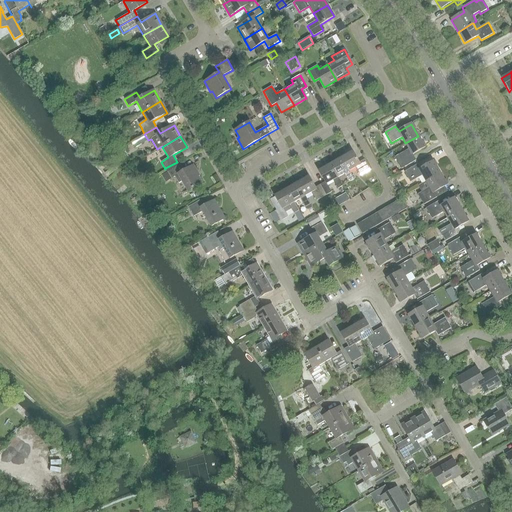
[(418,136),(405,143),(409,149),(394,158),(401,169),(416,161),(412,155),(425,147),(418,136)]
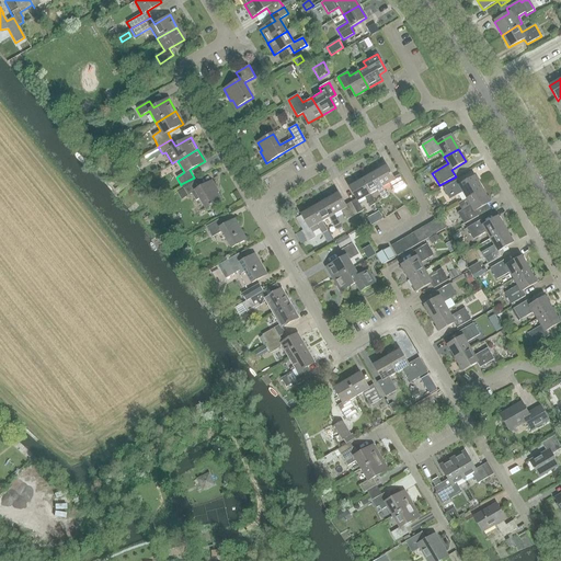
[(156,158),(151,151),(144,156),(148,162),(156,158)]
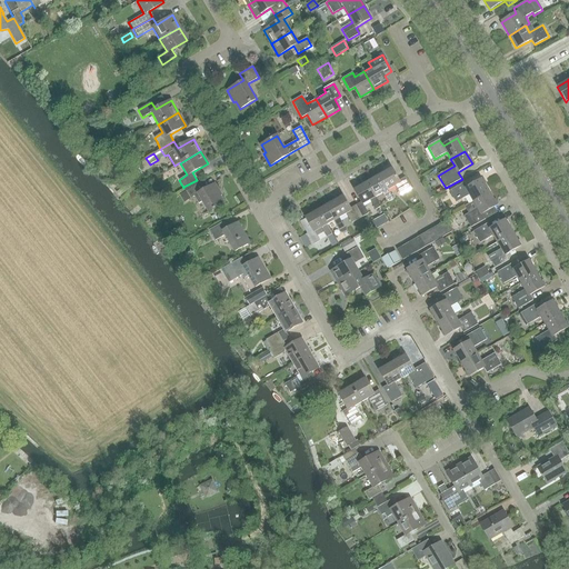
[(388,190),(395,187),(400,196),(411,189),(405,178),(399,181),(391,168),(379,176),(388,190)]
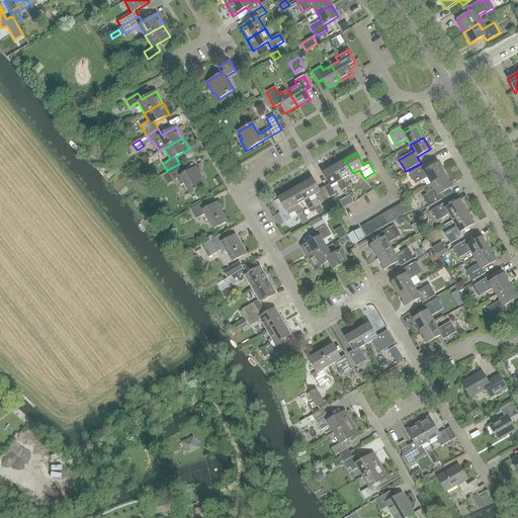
[(358,182),(353,173),(345,160),(334,166),(342,180),(348,176),(353,185),(358,182)]
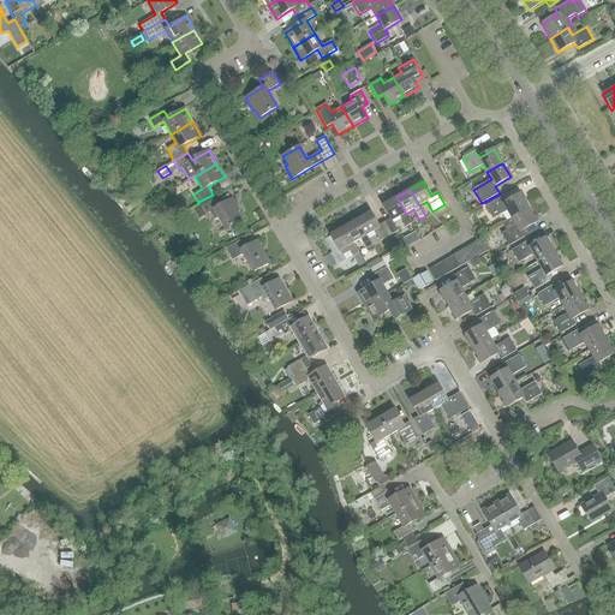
[(507,212),(512,219),(529,208),(520,193),(505,203),(501,198),(485,207),(493,220),(507,212)]
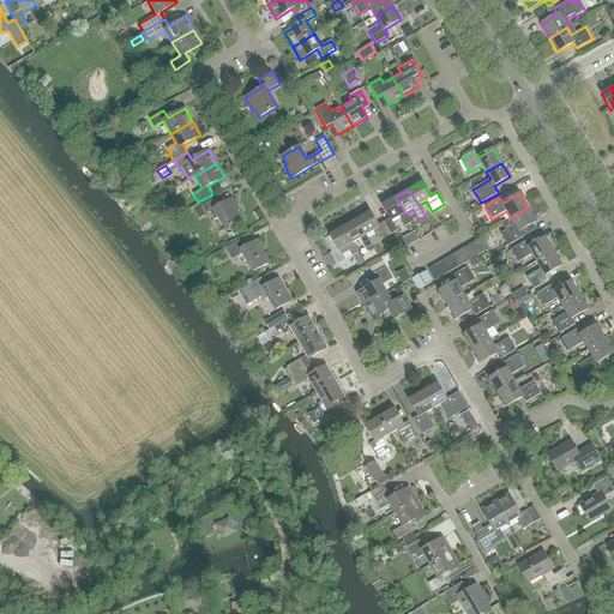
[(212,194),(198,202),(200,206),(215,198),(212,194)]
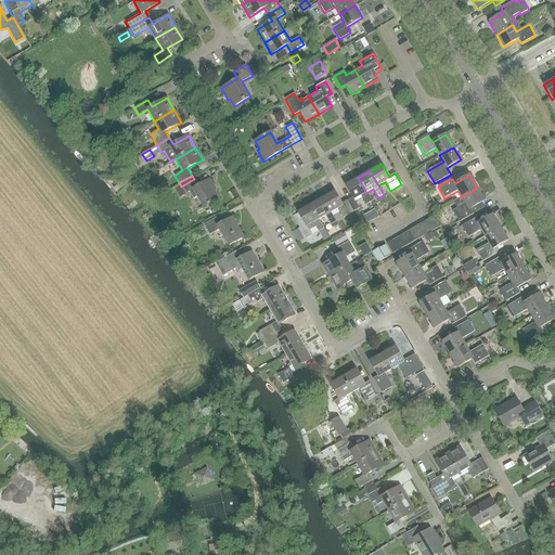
[(372,202),(366,193),(358,178),(346,185),(352,197),(347,201),(353,211),(359,209),(353,199),(361,195),(365,205),(372,202)]
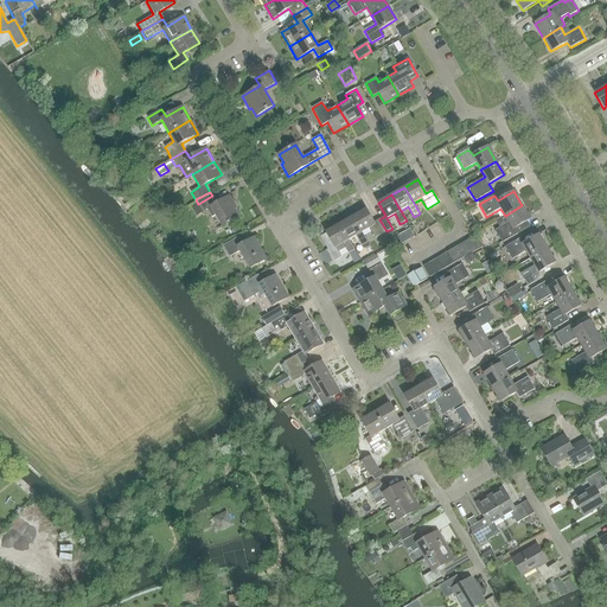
[(223,228),(240,218),(235,210),(236,209),(229,197),(218,203),(213,196),(212,196),(198,204),(203,211),(203,212),(208,210),(211,217),(216,215),(223,228)]
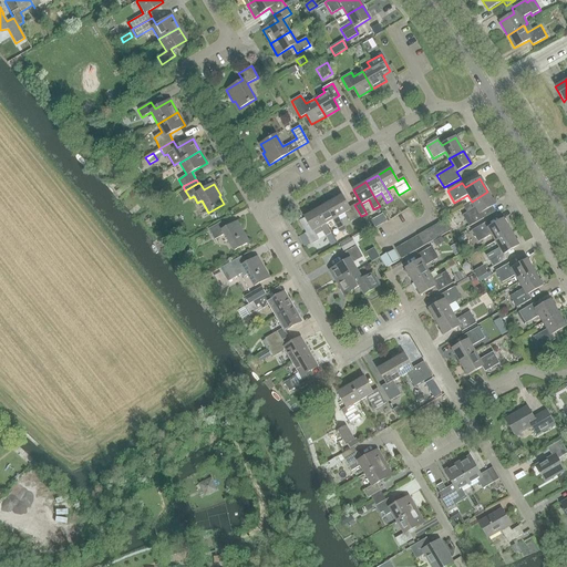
[(123,186),(115,192),(119,196),(130,187),(129,185),(123,186)]
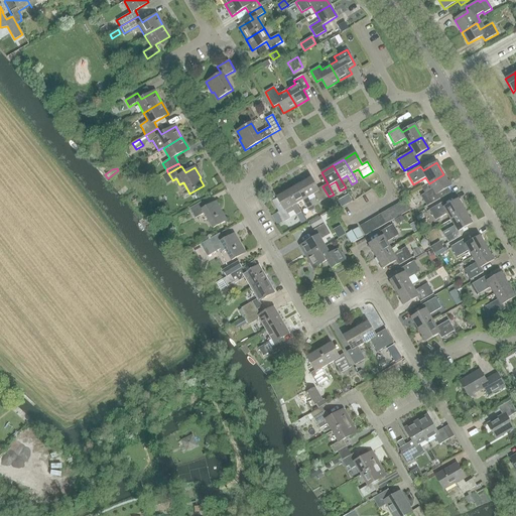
[(168,173),(162,177),(166,183),(172,179),(168,173)]
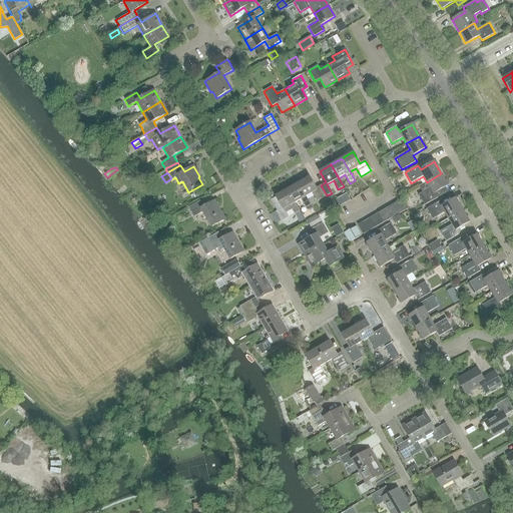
[(441,173),(427,182),(430,188),(418,195),(424,205),(438,197),(435,193),(448,185),(441,173)]
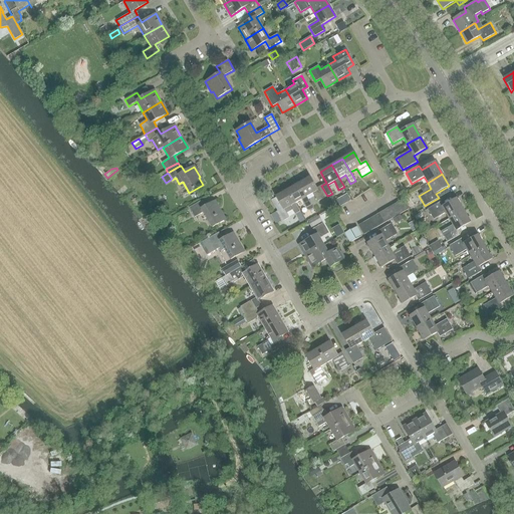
[(317,202),(327,196),(321,186),(316,189),(309,177),(298,184),(306,197),(312,194),(317,202)]
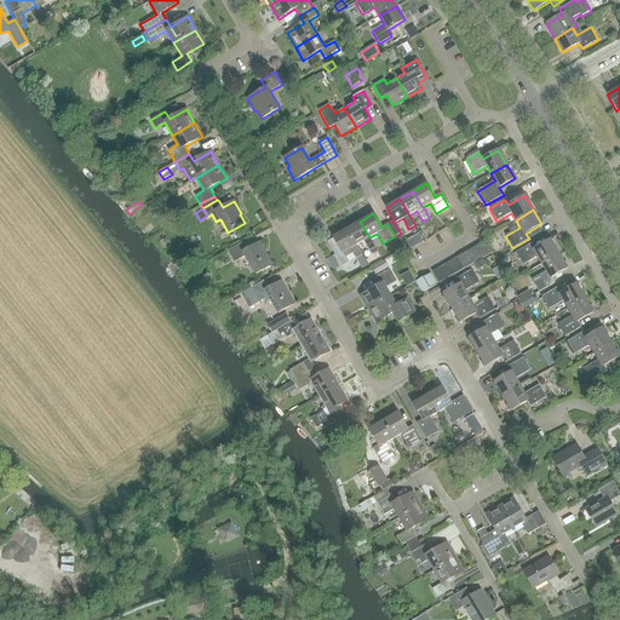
[(375,248),(369,237),(360,222),(346,229),(356,246),(356,245),(363,241),(369,251),(375,248)]
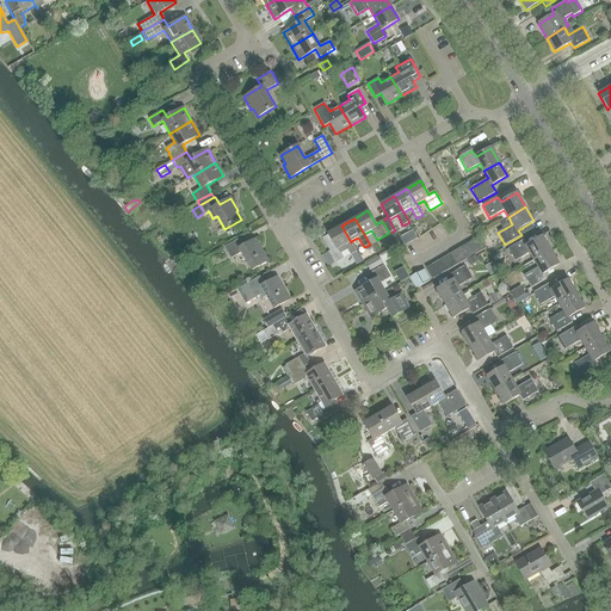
[(351,255),(357,265),(362,261),(357,252),(351,241),(351,242),(341,226),(328,234),(335,247),(329,251),(337,263),(344,259),(340,254),(347,251),(351,255)]
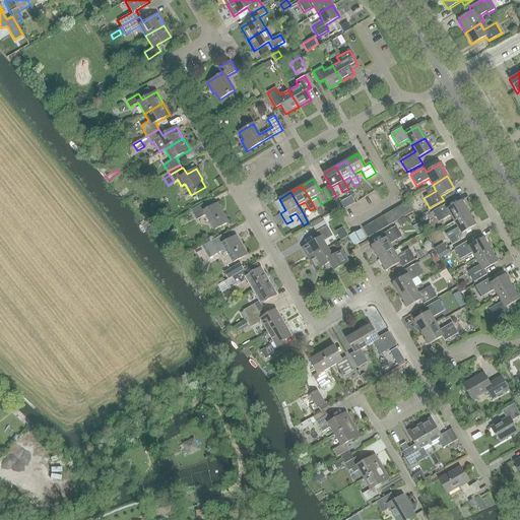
[(450,215),(454,221),(469,213),(462,201),(448,209),(446,204),(433,212),(439,222),(450,215)]
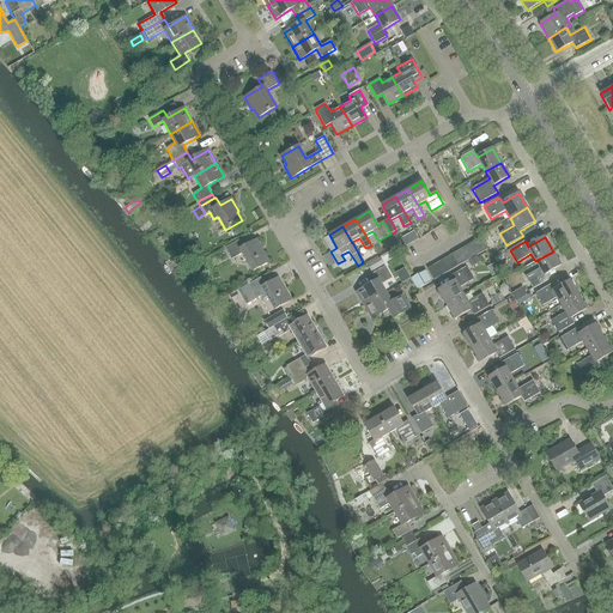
[(487,249),(480,238),(466,246),(473,258),(487,249)]
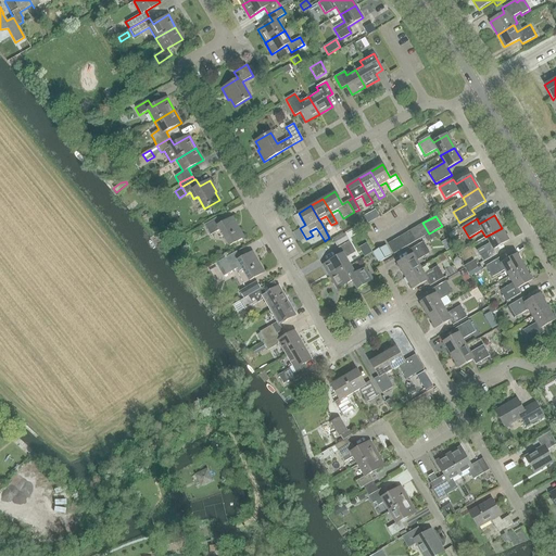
[(229,247),(243,238),(231,218),(220,225),(216,218),(204,225),(211,236),(219,230),(229,247)]
